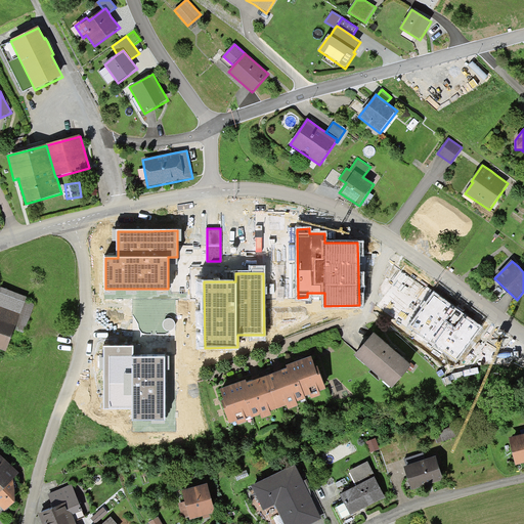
[(1,288),(0,291),(0,320),(15,328),(15,330),(24,333),(34,305),(26,302),(27,298),(1,288)]
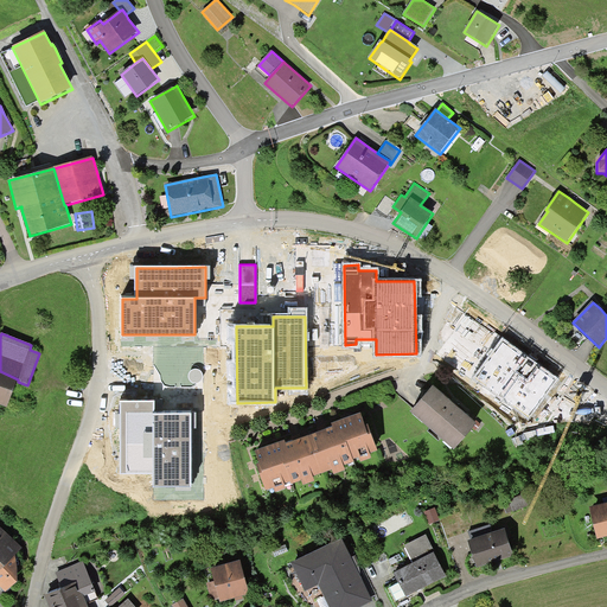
[(505,340),(478,375),(528,414),(555,379),(530,360),(505,340)]
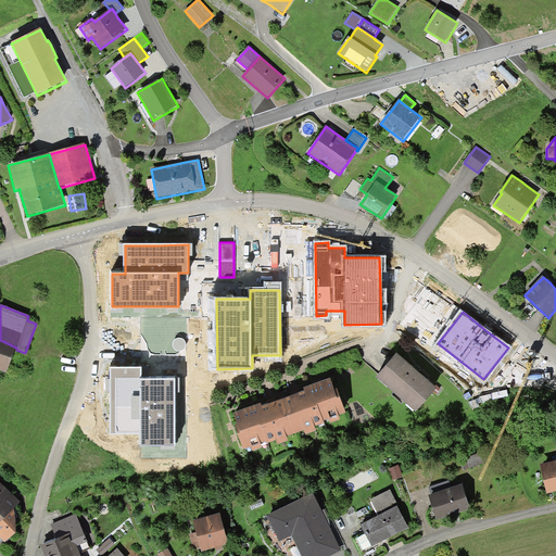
[(0,340),(0,371),(7,375),(16,350),(16,348),(0,340)]
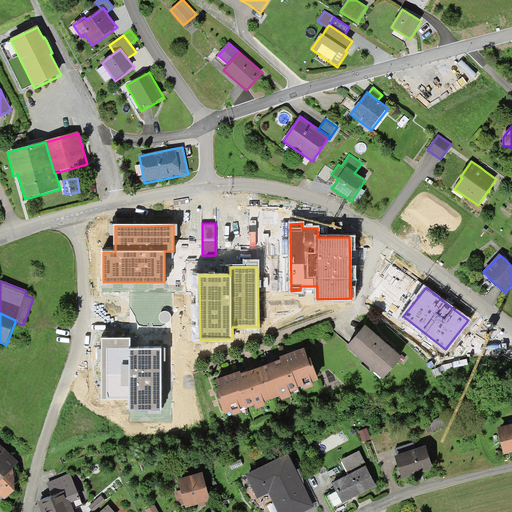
[(366,326),(346,348),(383,380),(402,358),(382,340),(366,326)]
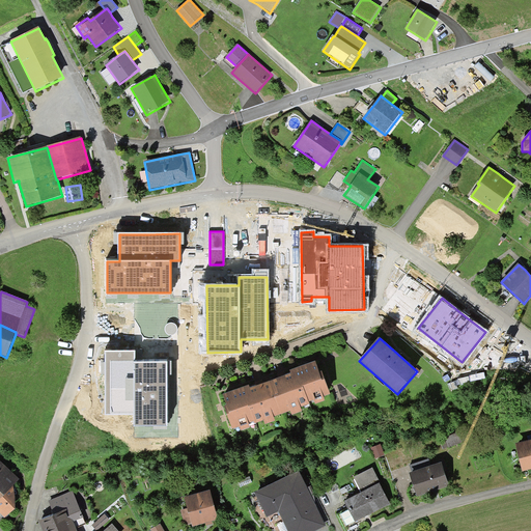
[(133,351),(105,352),(106,388),(106,413),(136,413),(136,424),(166,424),(165,363),(133,363),(133,351)]
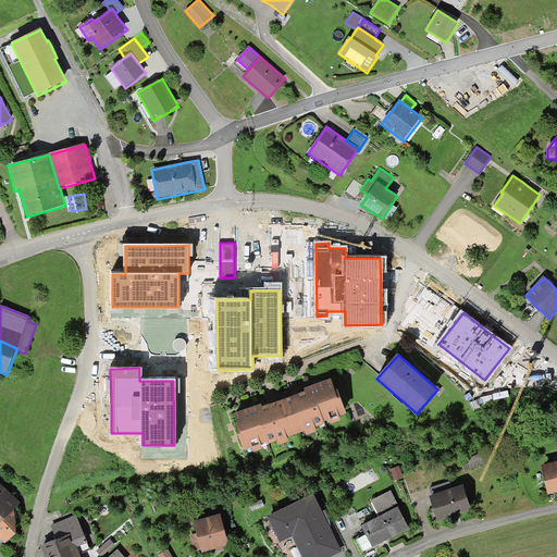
[(295,395),(284,399),(296,434),(305,430),(307,435),(317,432),(316,428),(324,424),(323,421),(330,419),(331,424),(341,421),(338,417),(346,413),(337,391),(335,391),(331,380),(304,390),(305,392),(295,395)]
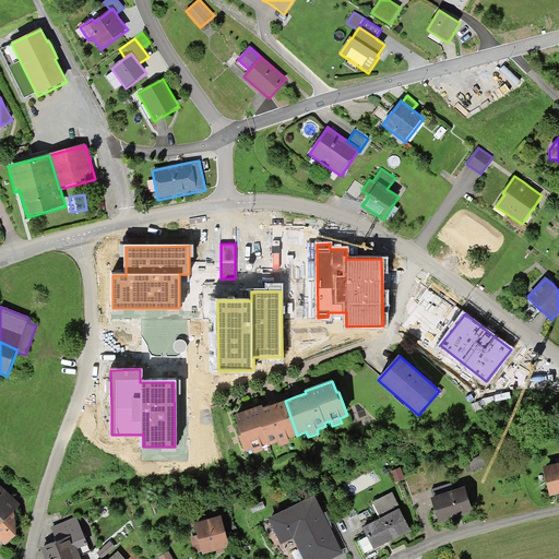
[(297,436),(285,401),(274,405),(263,409),(262,406),(236,416),(239,427),(236,428),(245,452),(252,449),(253,453),(263,450),(262,445),(268,443),(269,445),(277,442),(280,447),(289,443),(287,439),(297,436)]
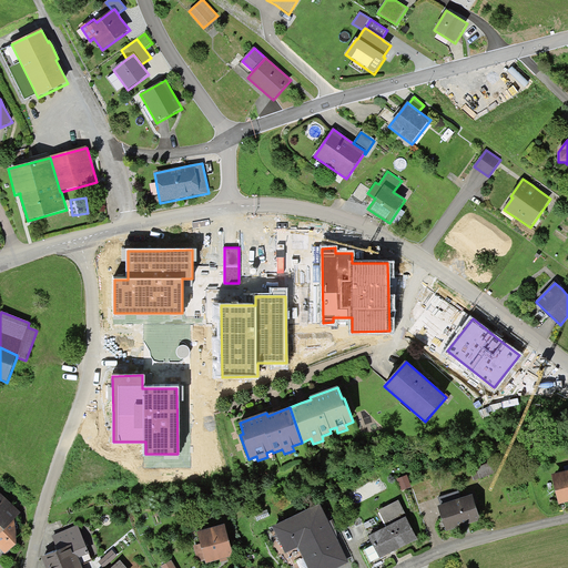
[(470,470),(474,482),(498,473),(494,462),(470,470)]
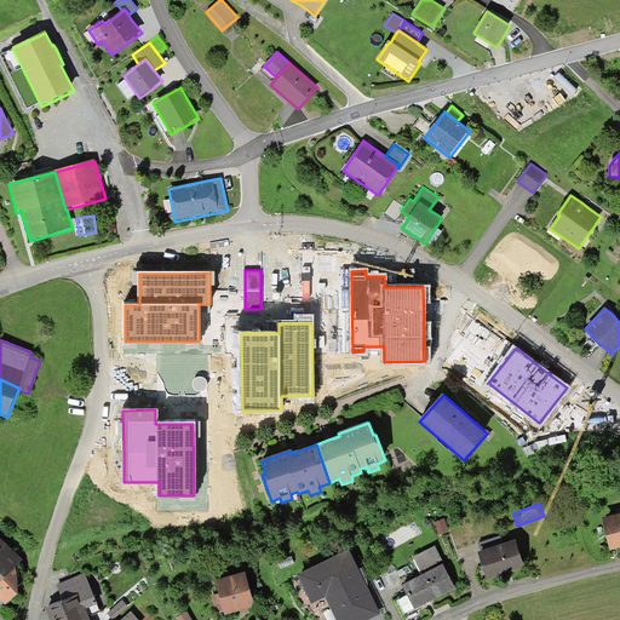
[(619,515),(602,520),(610,551),(619,549),(619,515)]
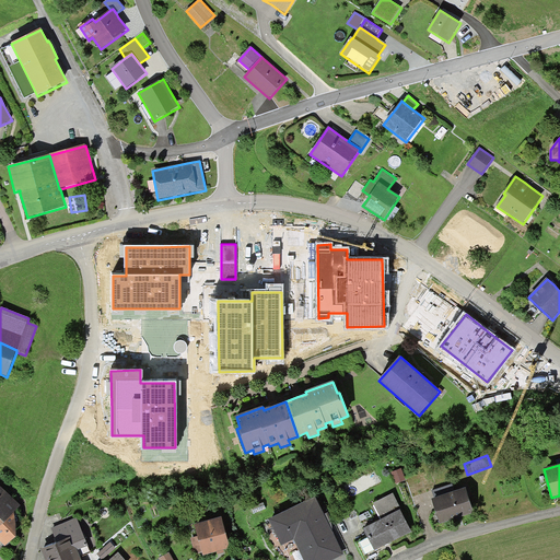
[(401,469),(392,473),(396,485),(406,480),(401,469)]
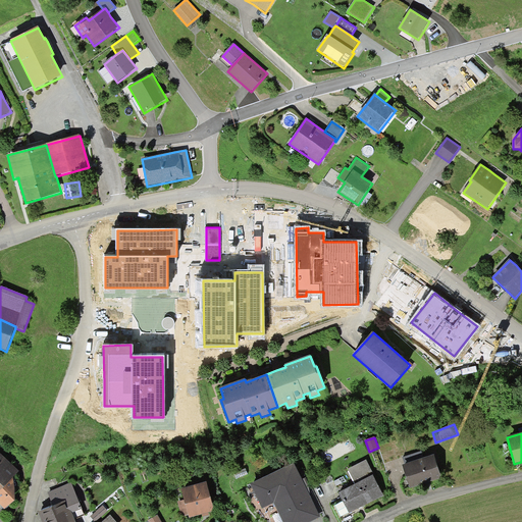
[(403,458),(405,465),(424,459),(421,451),(403,458)]
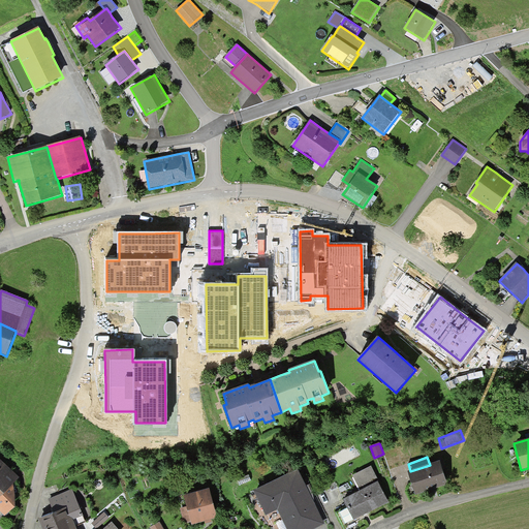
[(0,511),(5,517),(16,509),(12,485),(19,478),(0,460),(0,511)]
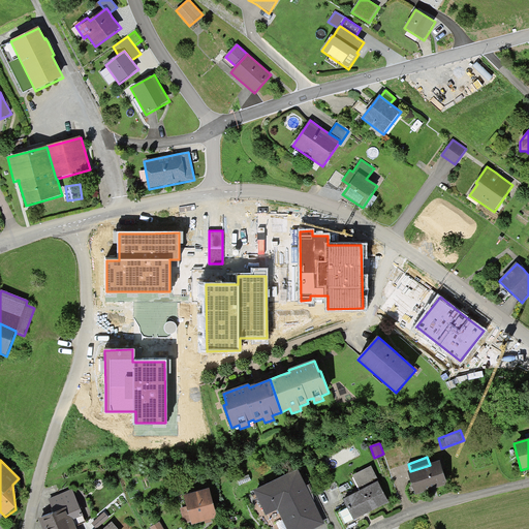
[(410,471),(408,472),(415,496),(434,490),(447,485),(439,462),(430,465),(410,471)]
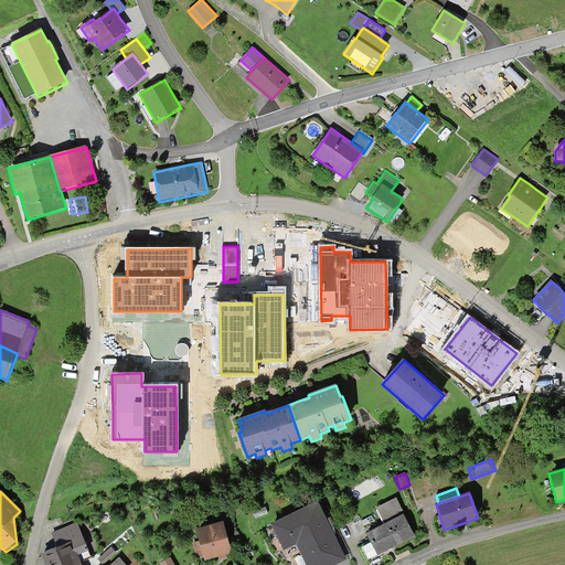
[(376,509),(385,525),(404,515),(405,514),(396,499),(376,509)]
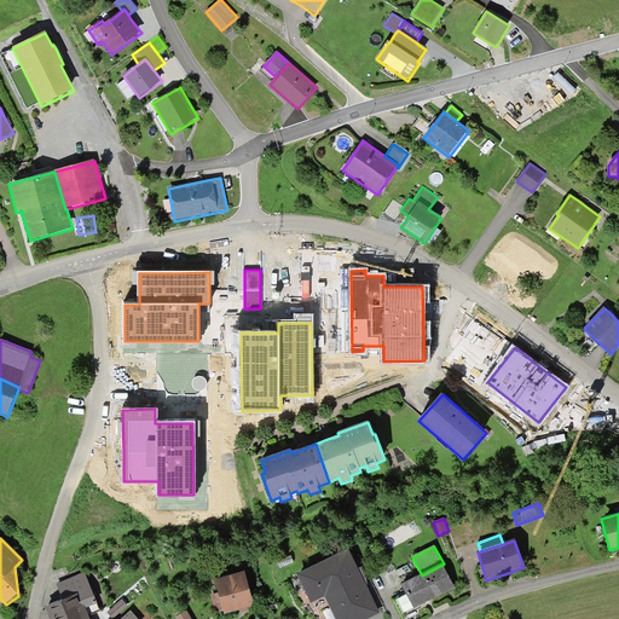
[(348,550),(298,576),(311,603),(325,597),(335,618),(369,618),(380,614),(348,550)]
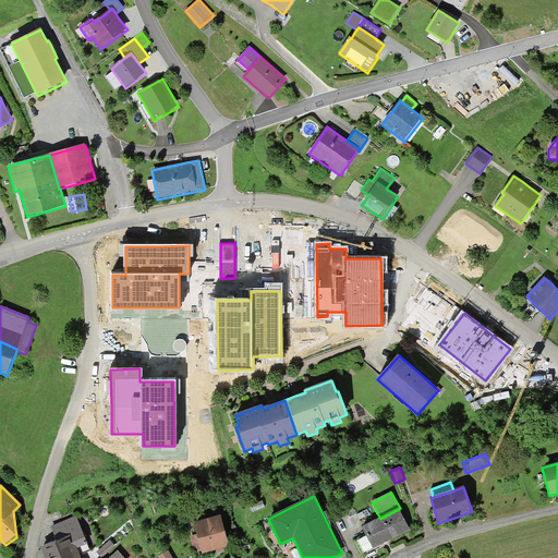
[(380,519),(362,528),(366,536),(373,548),(373,549),(387,543),(410,531),(399,509),(380,519)]
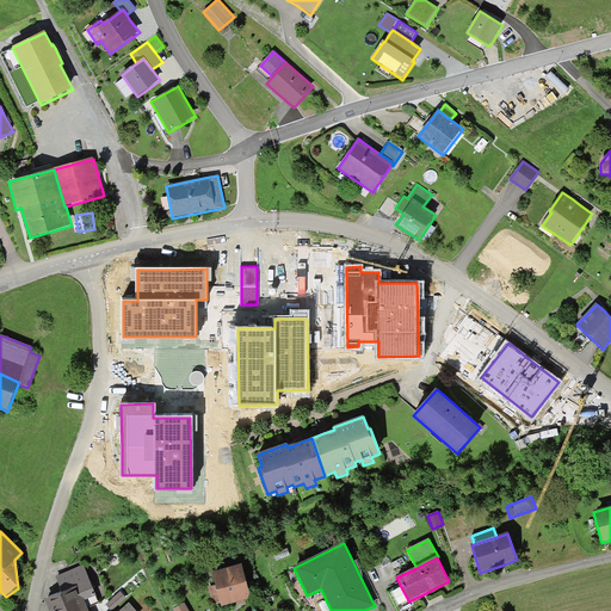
[(56,578),(63,593),(75,588),(79,598),(84,596),(86,602),(96,597),(82,566),(56,578)]
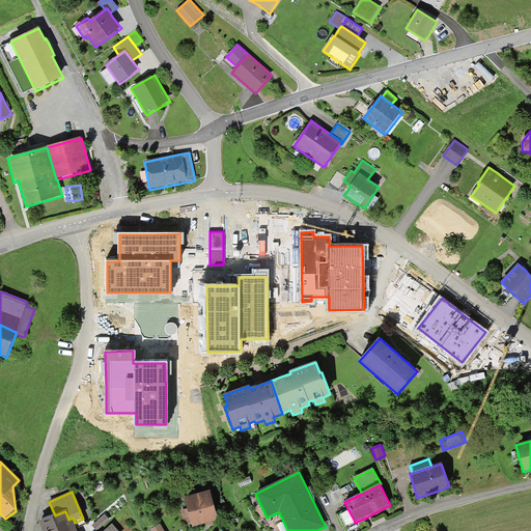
[(210,492),(185,498),(188,509),(192,524),(193,527),(205,524),(208,523),(212,522),(218,521),(210,492)]
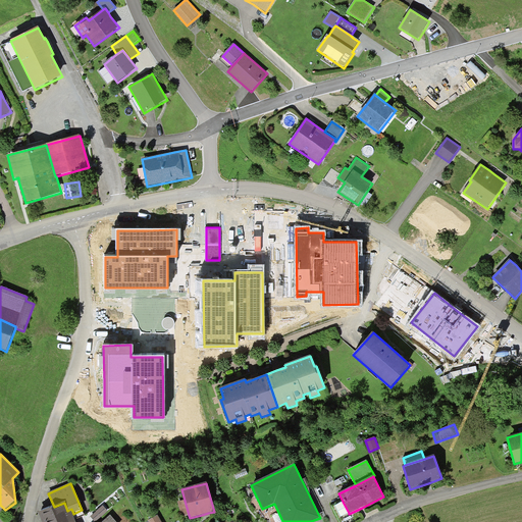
[(189,515),(185,501),(178,503),(183,517),(189,515)]
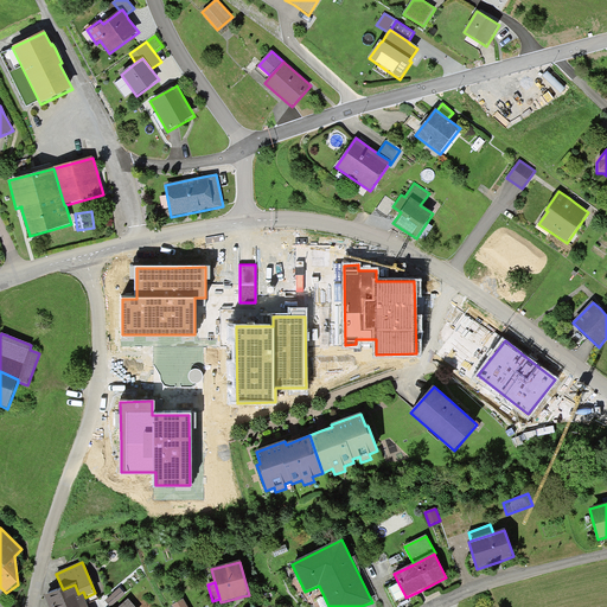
[(406,596),(398,583),(390,588),(396,601),(406,596)]
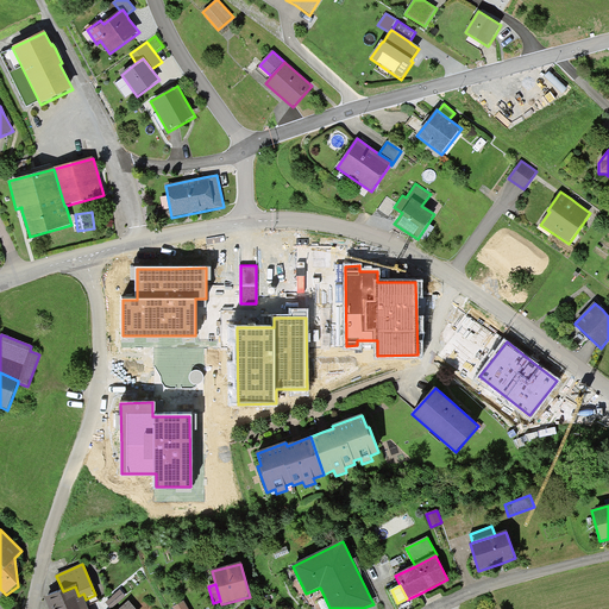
[(63,591),(45,598),(49,608),(89,608),(86,600),(83,594),(79,596),(75,586),(63,591)]
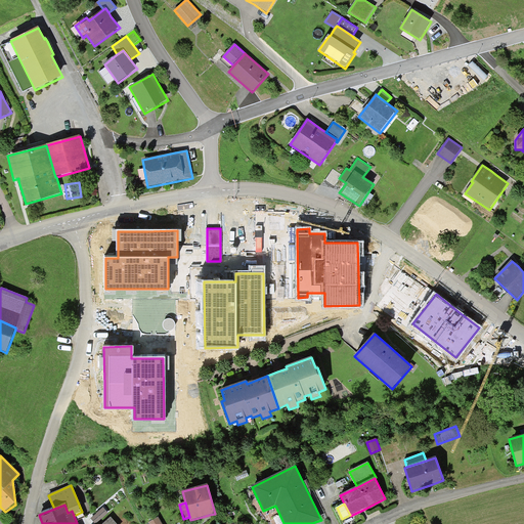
[(103,508),(91,519),(95,523),(96,523),(108,514),(103,508)]
